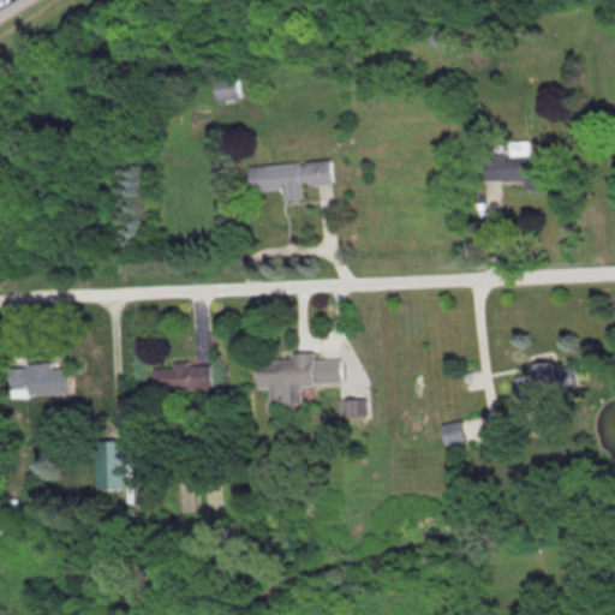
[(430,45),(443,45),(443,27),(430,27),(430,45)]
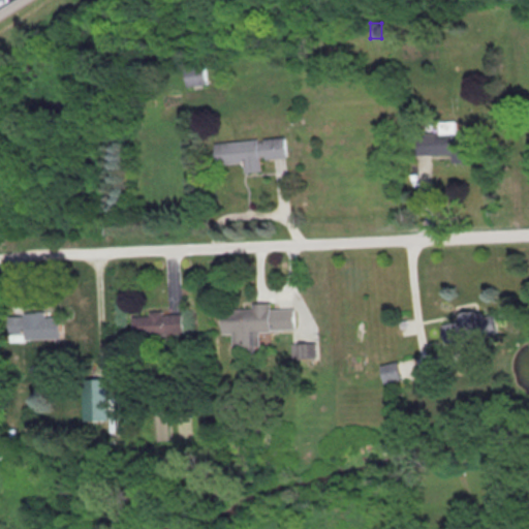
[(206,66),(185,68),(187,87),(208,84),(206,66)]
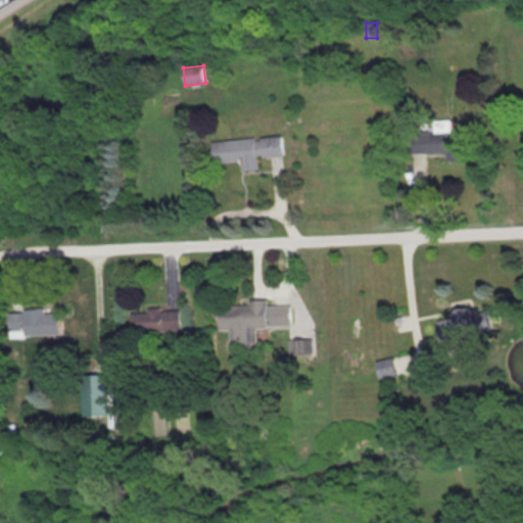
[(447,153),(447,161),(466,160),(465,130),(452,130),(452,121),(434,121),(434,132),(406,132),(406,153),(447,153)]
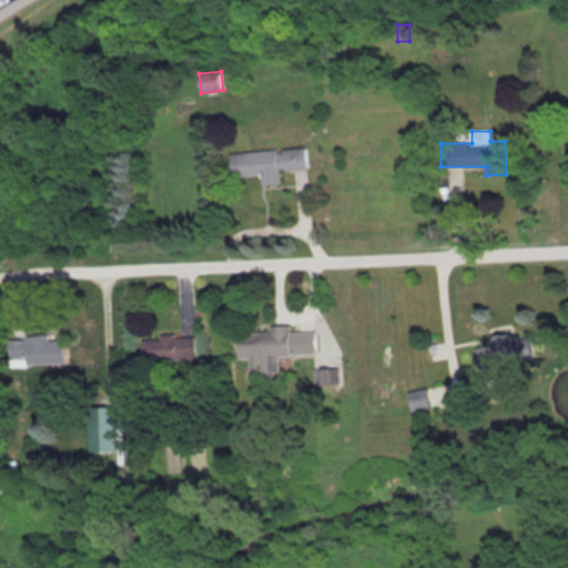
[(306,148),(231,153),(232,178),(262,175),(263,185),(281,184),(280,171),(308,169),(306,148)]
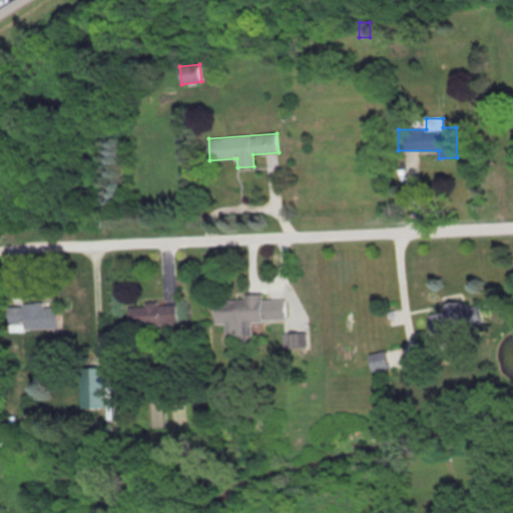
[(214,325),(225,324),(225,337),(251,336),(251,322),(287,320),(286,299),(263,300),(263,297),(213,299),(214,325)]
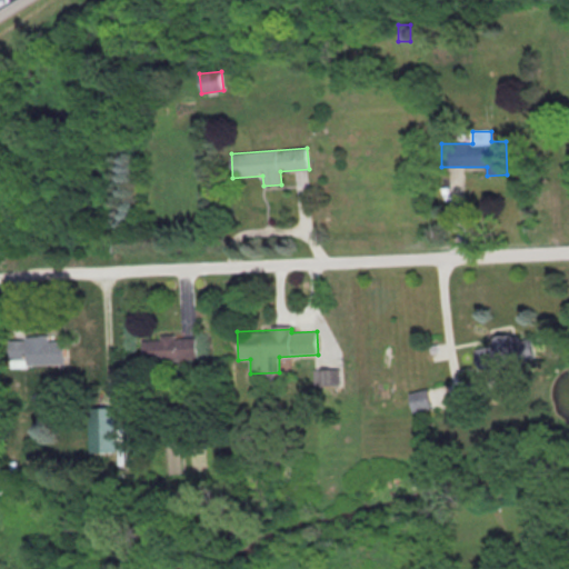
[(478,368),(535,360),(531,339),(520,341),(519,333),(491,337),(492,347),(475,349),(478,368)]
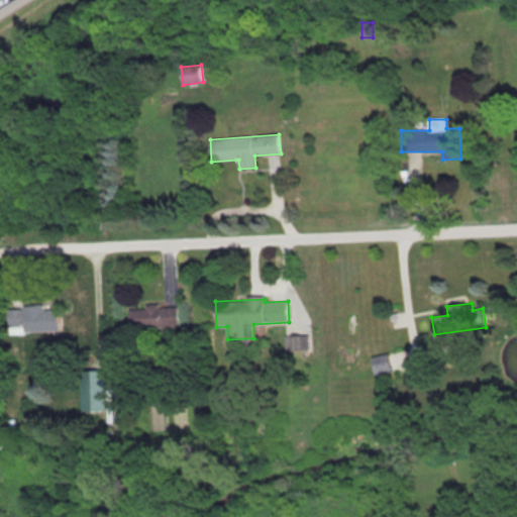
[(129,306),(129,328),(179,328),(179,306),(129,306)]
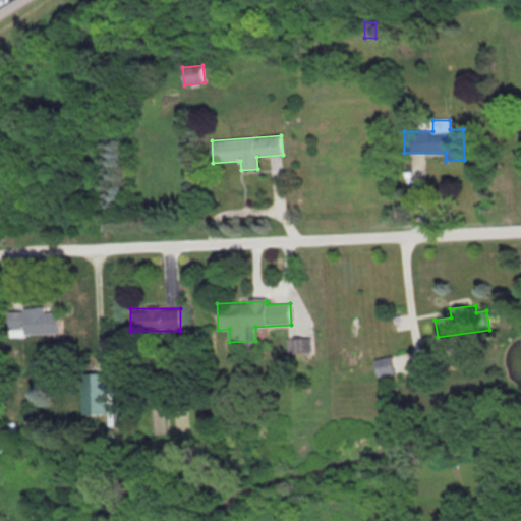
[(8,311),(8,336),(58,336),(58,311),(8,311)]
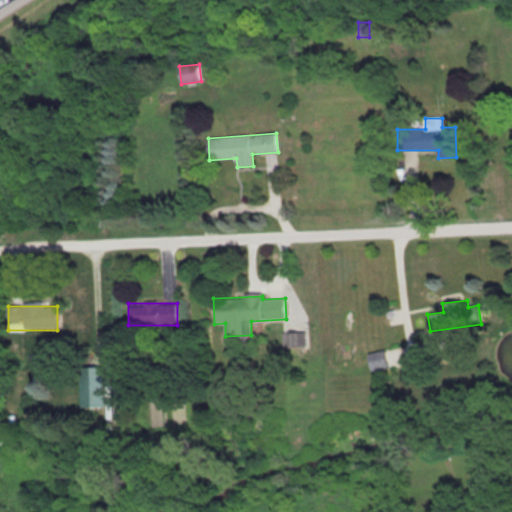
[(289,346),(303,346),(302,334),(289,334),(289,346)]
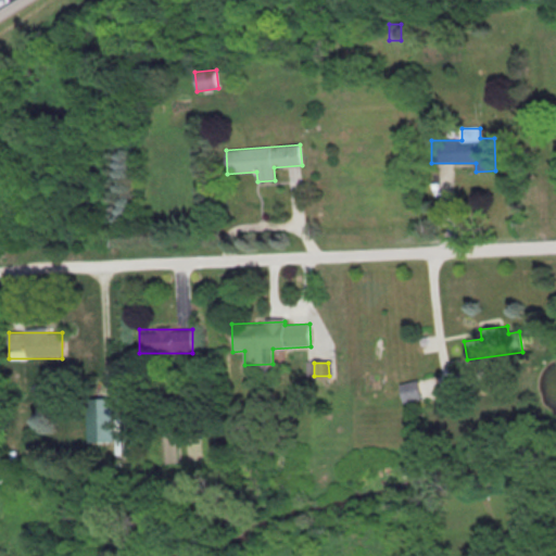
[(401,384),(403,402),(420,400),(418,382),(401,384)]
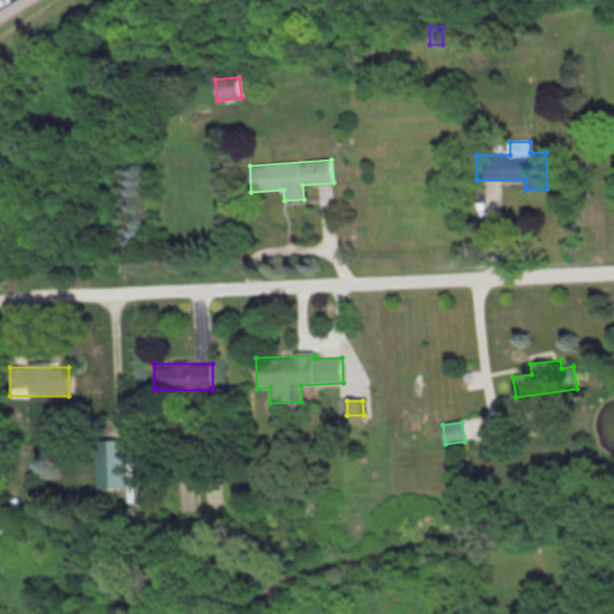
[(96,488),(125,488),(125,440),(96,440),(96,488)]
